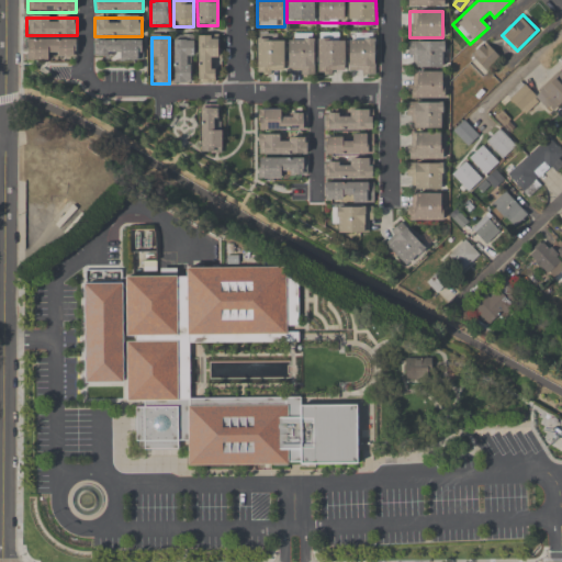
[(198,82),(216,82),(216,37),(198,37),(198,82)]
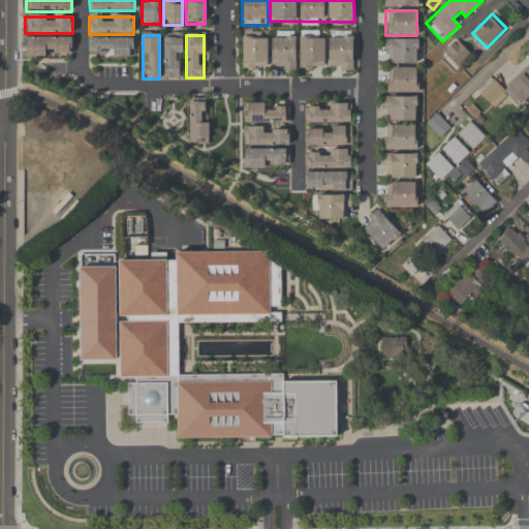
[(25,37),(25,56),(71,56),(71,37),(25,37)]
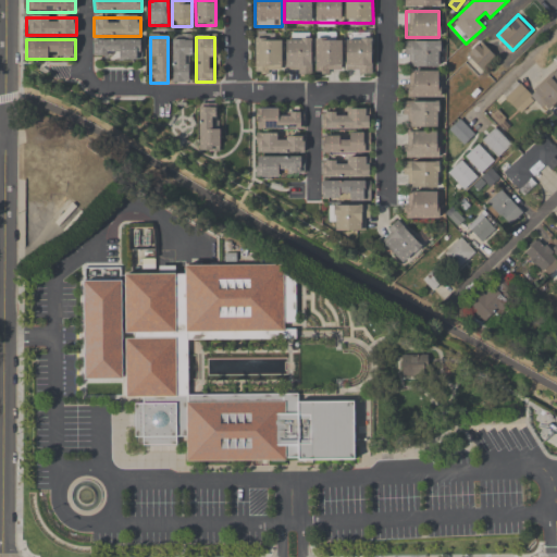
[(255,40),(254,73),(344,75),(344,73),(372,74),(372,42),(255,40)]
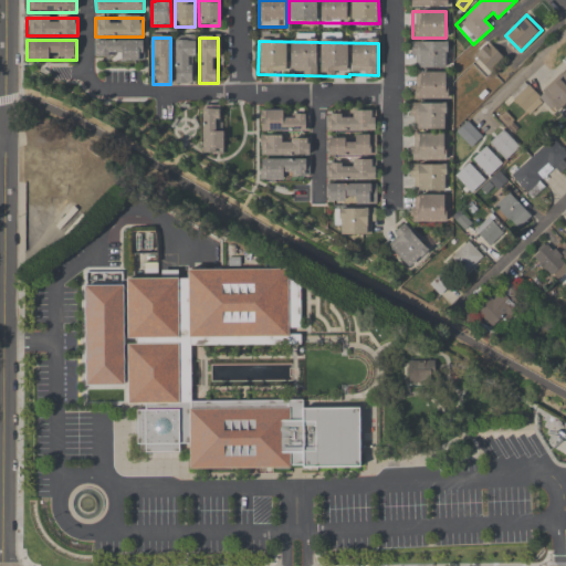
[(143,42),(94,42),(94,62),(143,62),(143,42)]
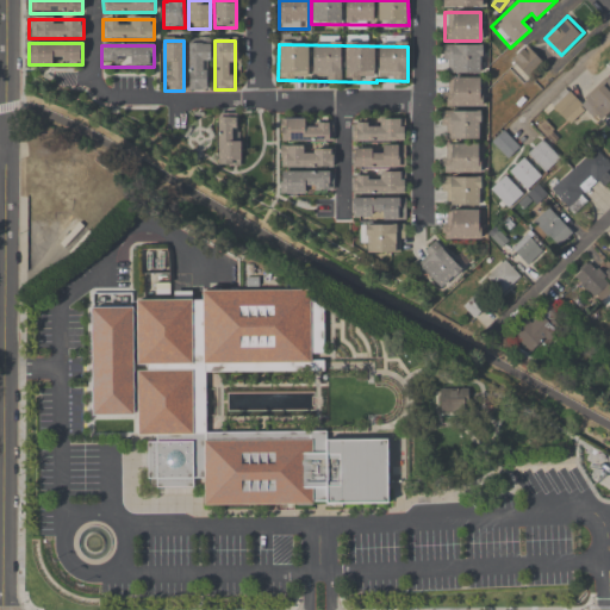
[(190,45),(190,91),(209,91),(209,45),(190,45)]
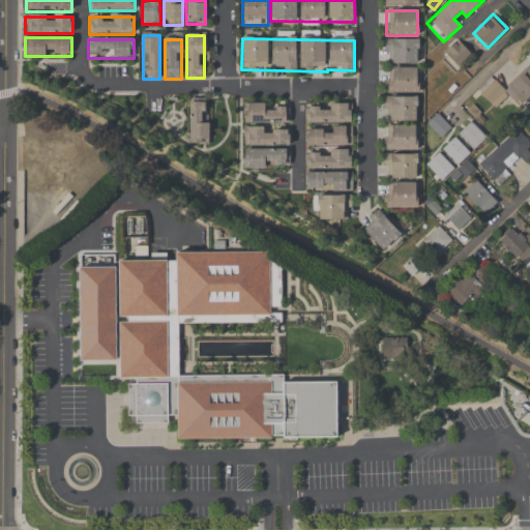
[(417,39),(385,39),(385,63),(417,63),(417,39)]
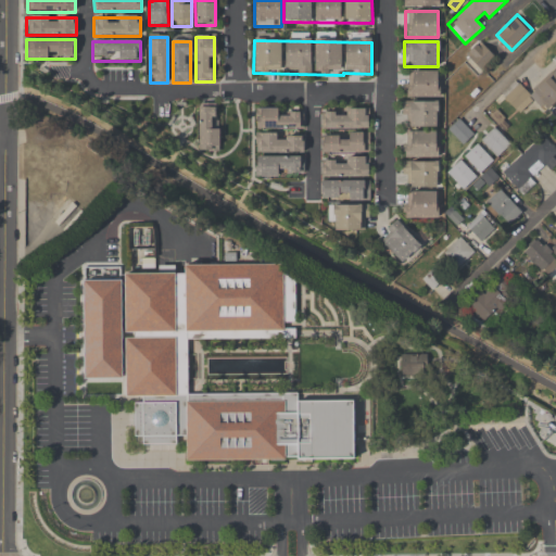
[(479,71),(493,55),(479,41),(465,57),(479,71)]
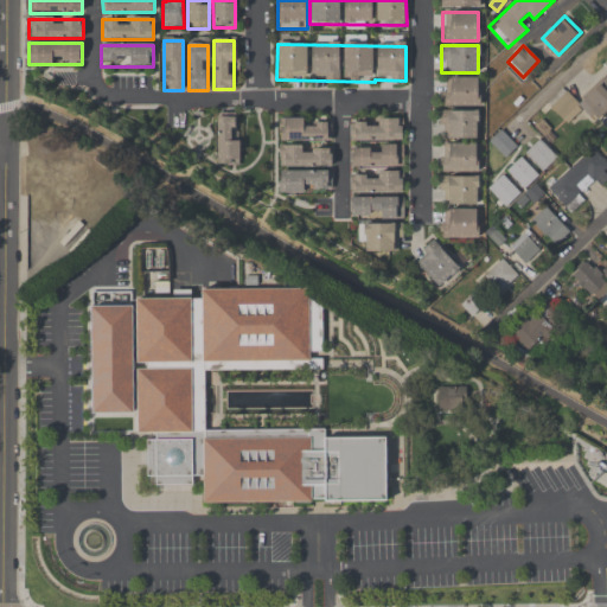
[(582,112),(595,123),(606,112),(606,65),(604,69),(606,72),(577,102),(564,89),(549,104),(568,125),(582,112)]
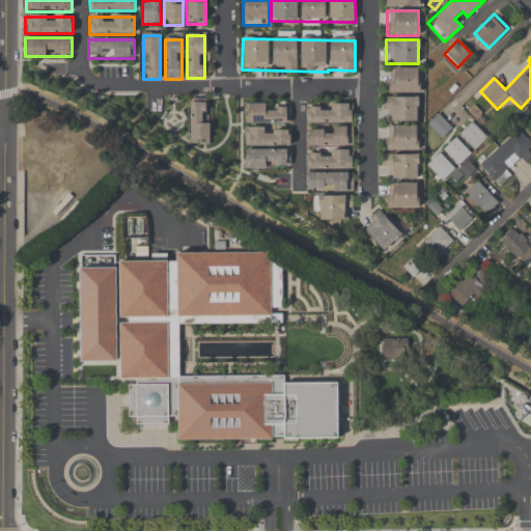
[(418,68),(387,68),(387,94),(418,94),(418,68)]
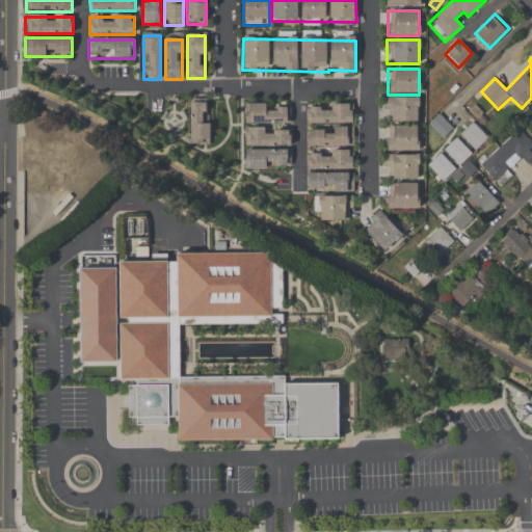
[(419,98),(384,98),(384,123),(419,123),(419,98)]
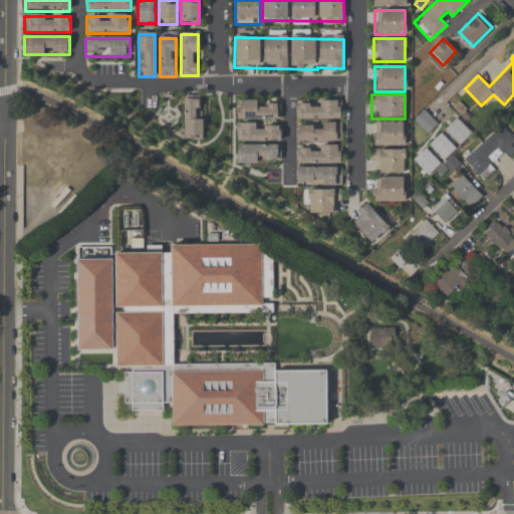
[(203,98),(185,98),(185,141),(203,141),(203,98)]
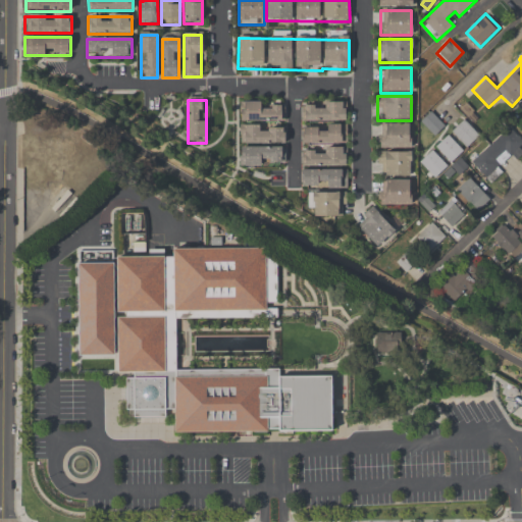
[(241,122),(285,122),(285,104),(241,104),(241,122)]
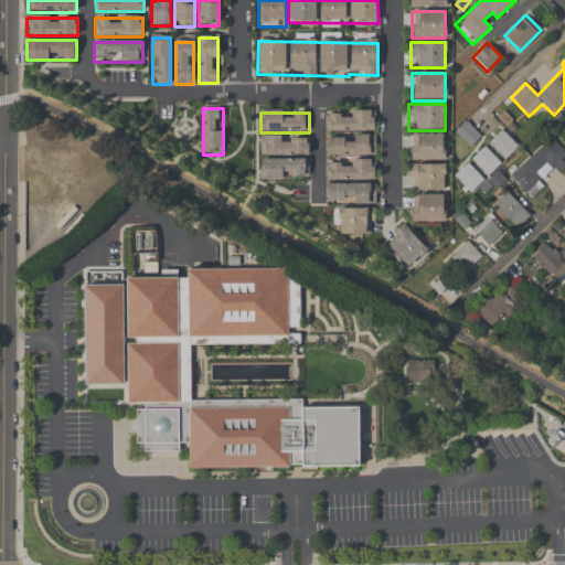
[(375,131),(375,114),(327,114),(327,131),(375,131)]
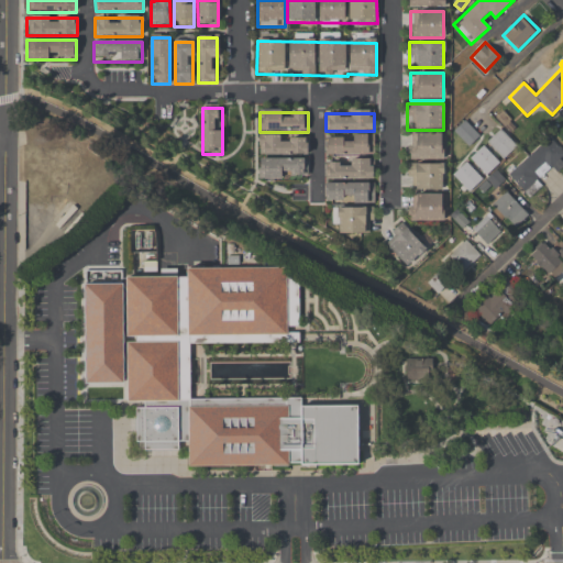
[(468,147),(481,136),(464,120),(453,132),(468,147)]
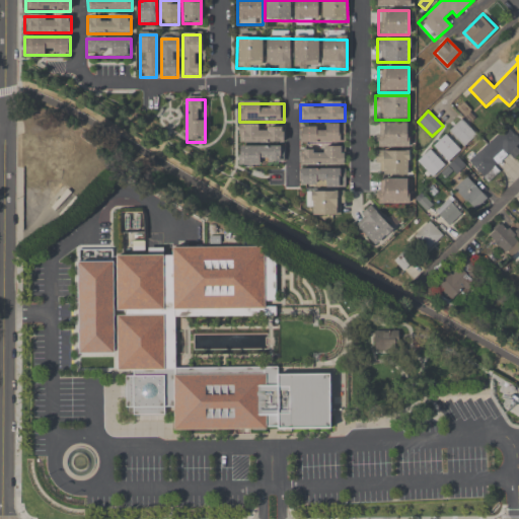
[(463,148),(476,135),(461,119),(448,132),(463,148)]
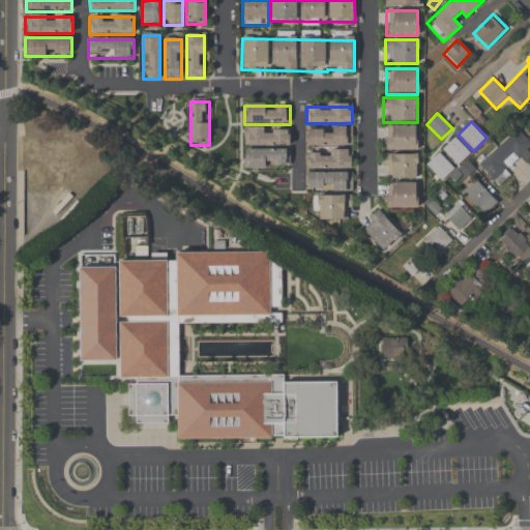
[(415,126),(384,126),(384,150),(415,150),(415,126)]
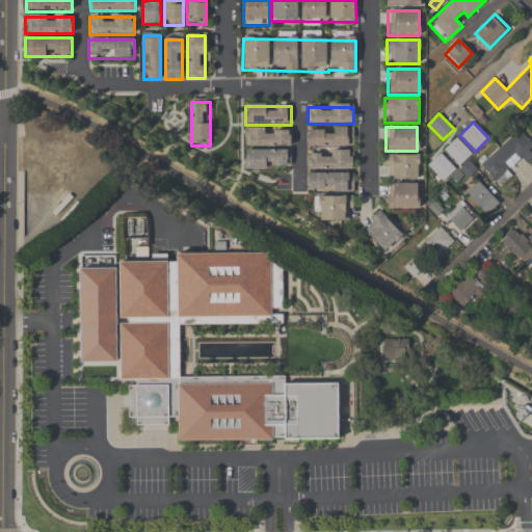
[(292,169),(292,150),(291,150),(291,129),(245,129),(245,169),(292,169)]
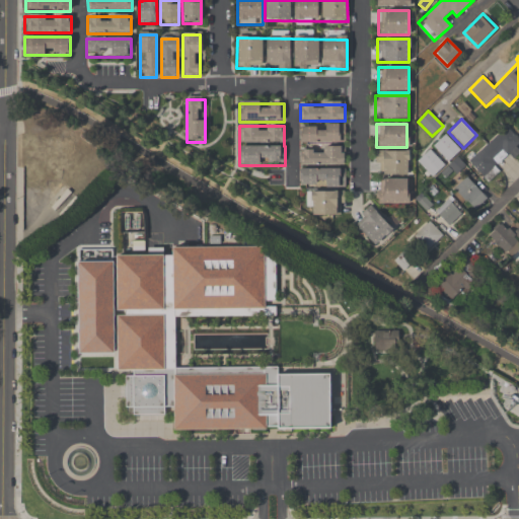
[(345,127),(300,127),(300,144),(345,144),(345,127)]
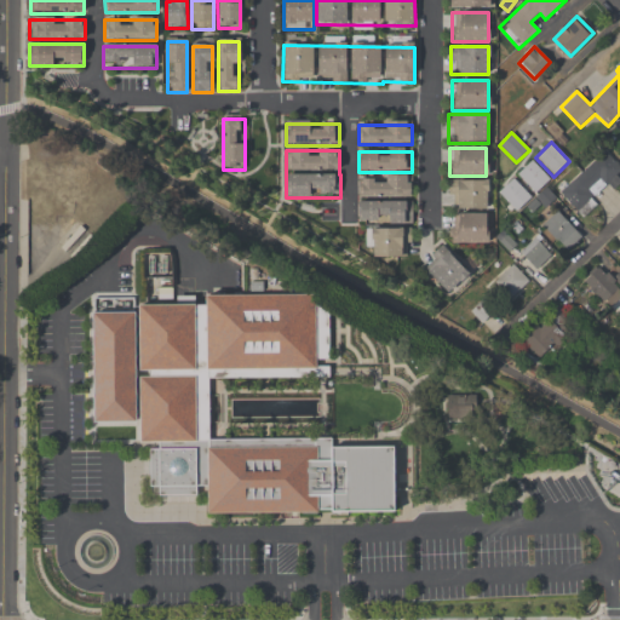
[(560,194),(577,212),(604,187),(608,190),(619,178),(619,168),(604,151),(560,194)]
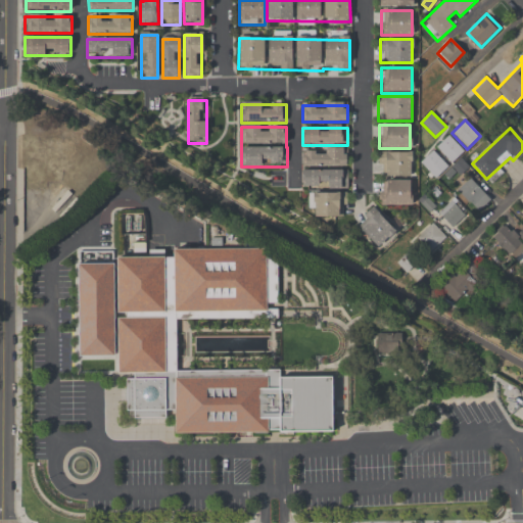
[(452,163),(464,151),(448,136),(436,148),(452,163)]
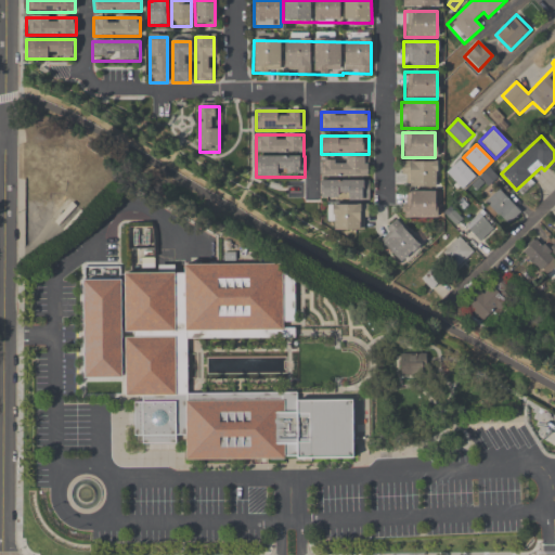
[(369,178),(369,159),(321,159),(321,178),(369,178)]
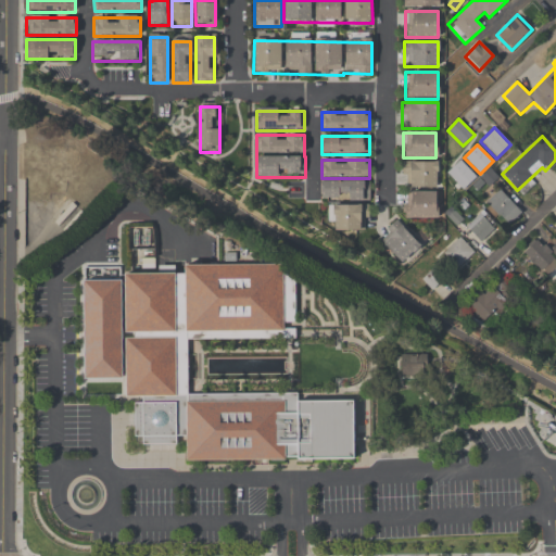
[(446,175),(465,190),(478,176),(459,160),(446,175)]
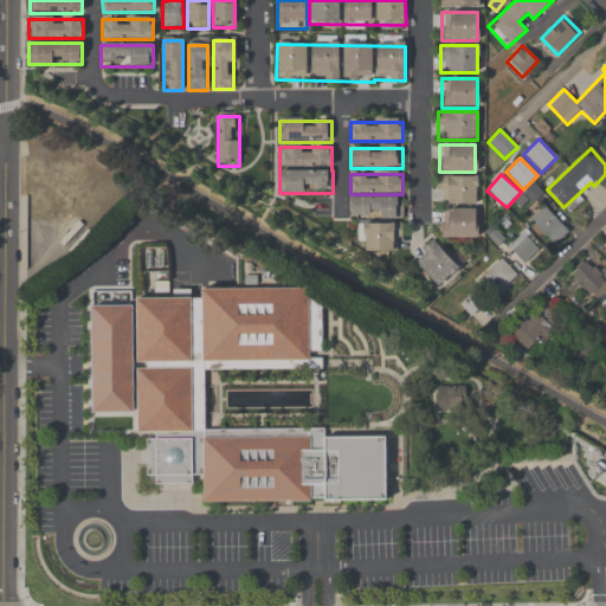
[(477,176),(439,176),(439,205),(477,205),(477,176)]
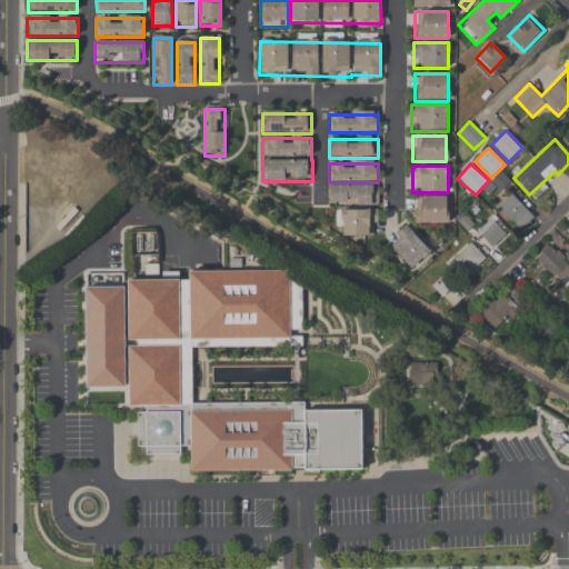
[(378,205),(378,187),(329,187),(329,205),(378,205)]
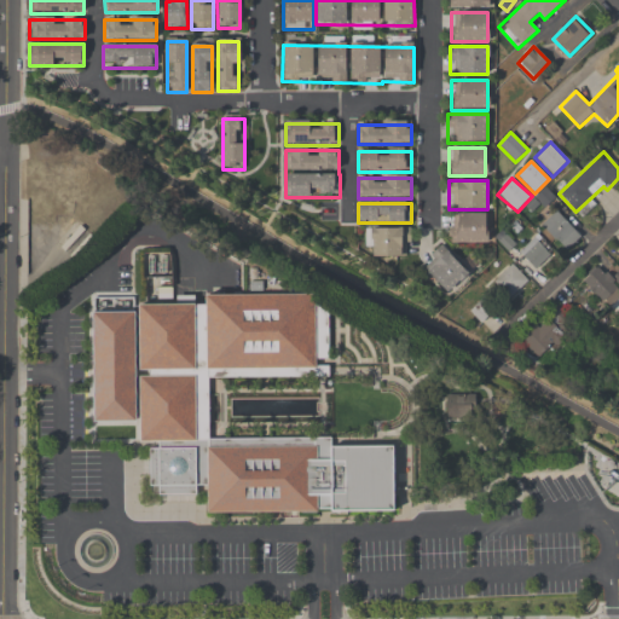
[(580,236),(555,210),(541,226),(566,252),(580,236)]
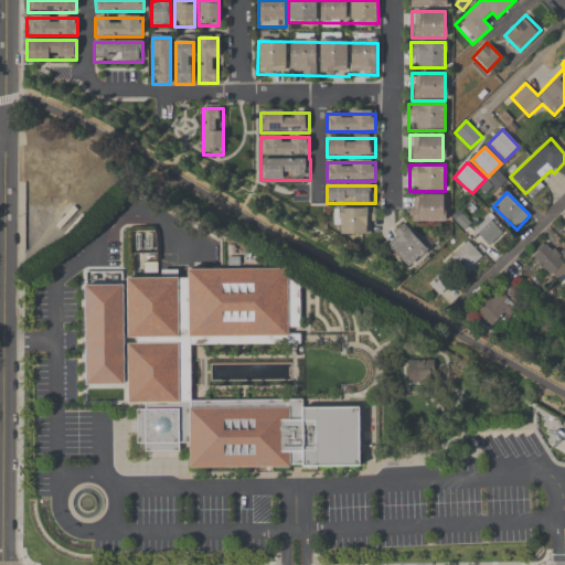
[(444,223),(444,195),(411,195),(411,223),(444,223)]
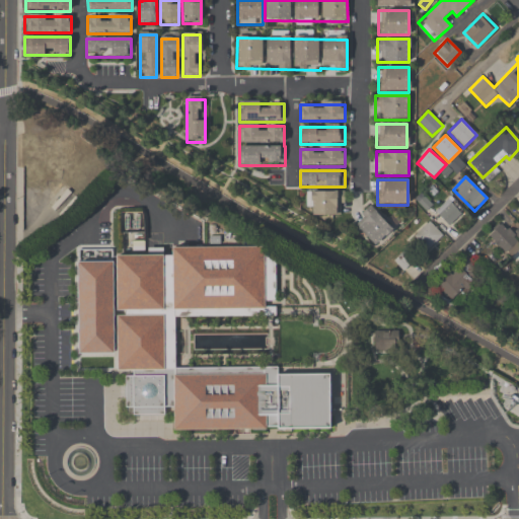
[(343,216),(343,194),(309,194),(309,216),(343,216)]
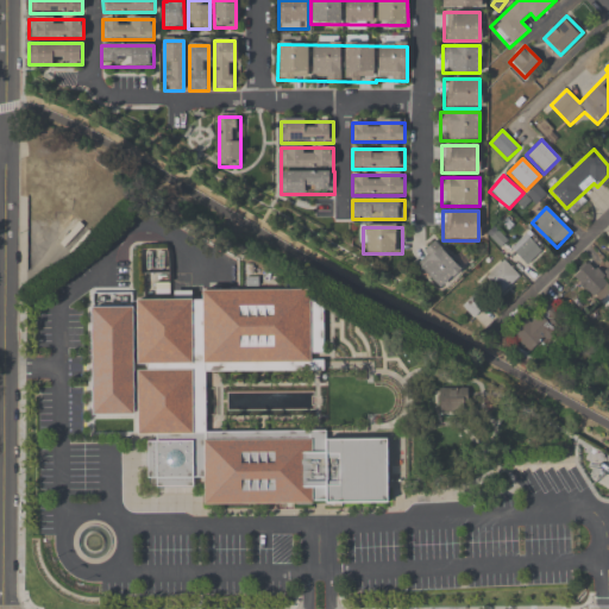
[(528,267),(545,249),(527,231),(509,249),(528,267)]
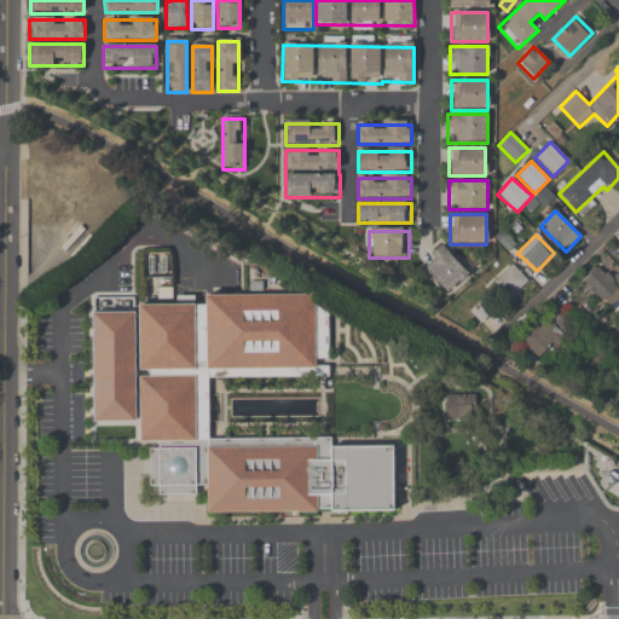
[(449,296),(469,276),(443,249),(422,270),(449,296)]
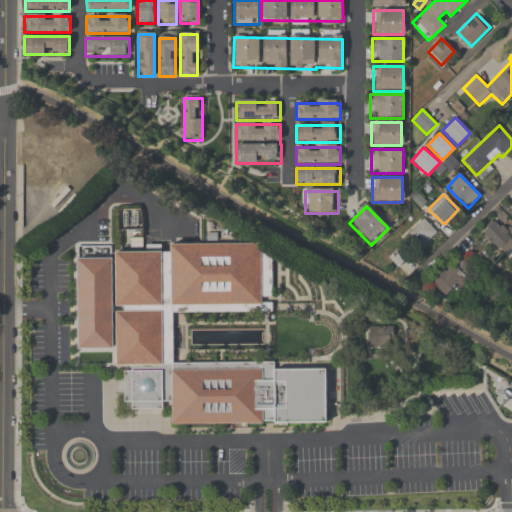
[(422,249),(438,233),(423,218),(407,234),(422,249)]
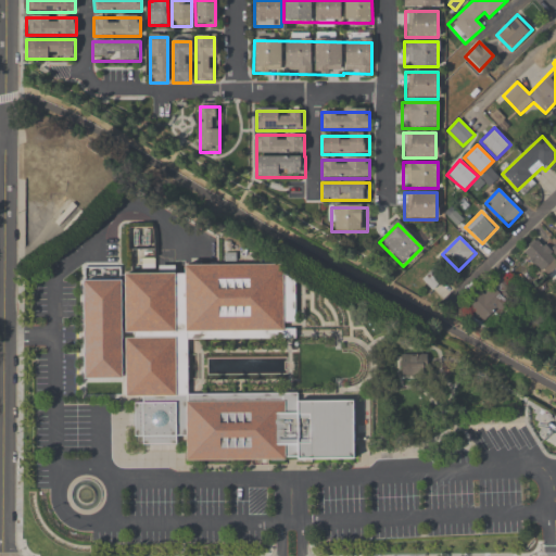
[(555,243),(530,243),(530,269),(555,269),(555,243)]
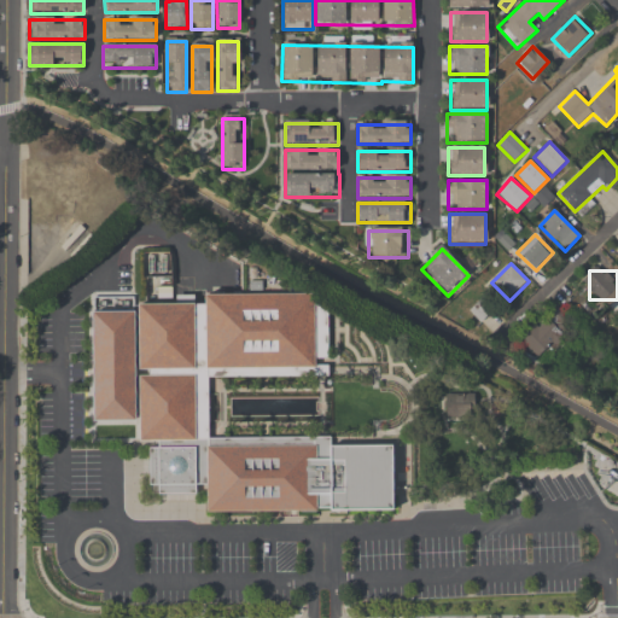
[(139,441),(155,441),(155,447),(149,447),(149,466),(150,485),(157,485),(157,494),(174,494),(196,494),(196,485),(205,485),(205,511),(315,509),(315,507),(332,507),(332,509),(394,508),(394,495),(392,445),(330,447),(330,437),(209,438),(209,378),(315,377),(315,359),(330,359),(328,303),(314,303),(314,291),(202,292),(202,303),(136,303),(138,369),(149,369),(149,374),(139,374),(139,441)]
